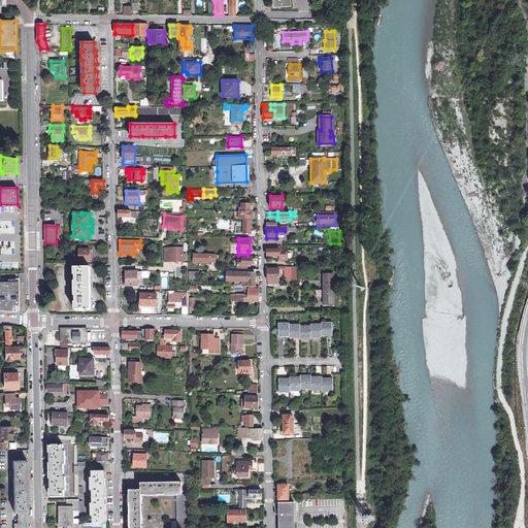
[(278,249),(267,250),(267,256),(278,255),(278,260),(287,260),(287,246),(285,246),(278,246),(278,249)]
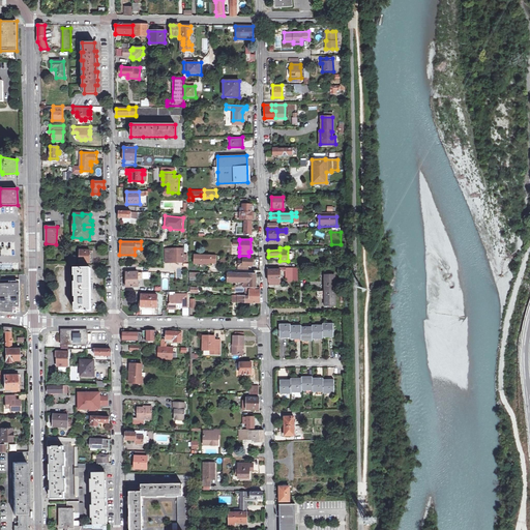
[(184,249),(184,248),(166,248),(167,261),(184,261),(184,249)]
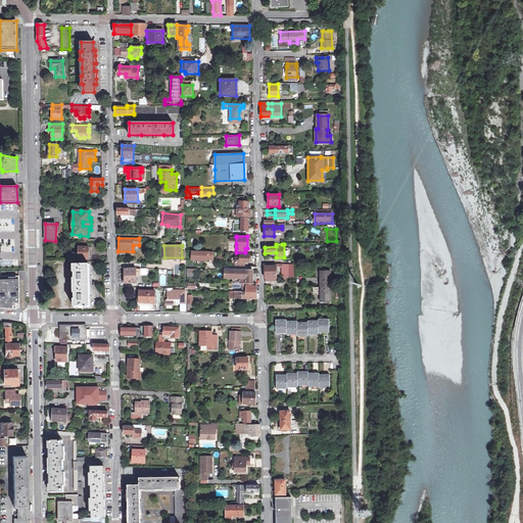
[(90,259),(91,249),(89,248),(89,247),(79,246),(78,258),(90,259)]
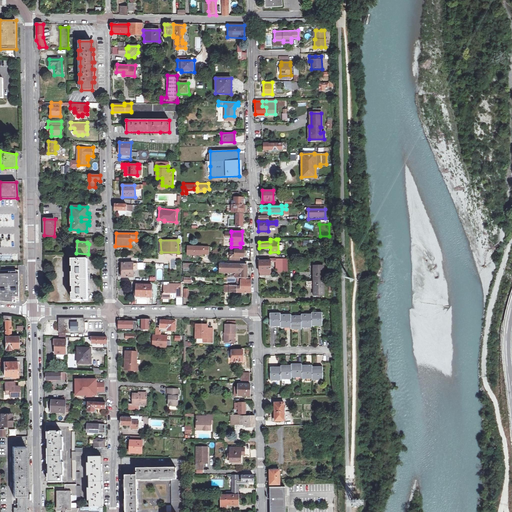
[(207,253),(207,246),(186,245),(186,254),(201,255),(201,253),(207,253)]
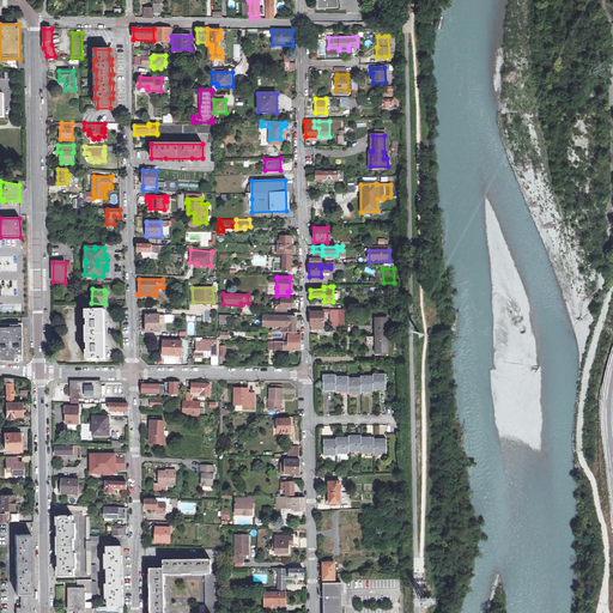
[(287,296),(277,296),(275,302),(275,310),(286,310),(286,307),(291,307),(292,296),(287,296)]
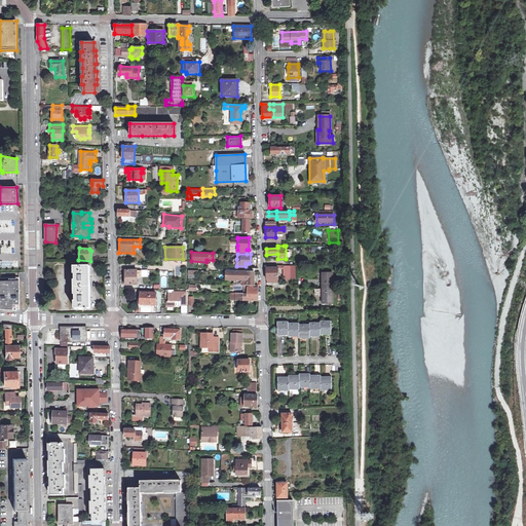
[(272,278),(272,282),(277,282),(277,268),(283,268),(283,279),(289,279),(289,265),(284,265),(272,265),(266,266),(266,278),(272,278)]
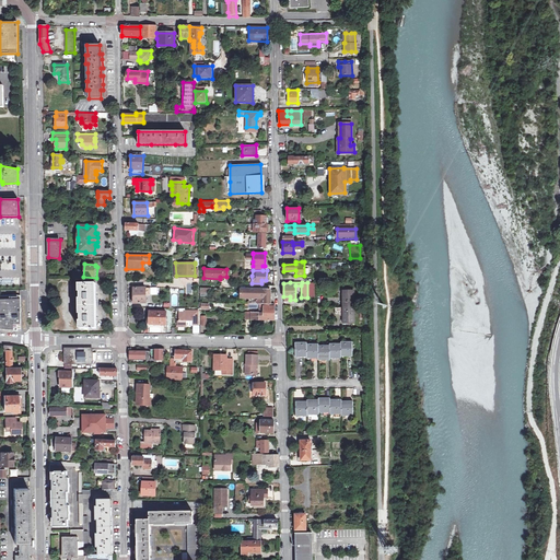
[(78,283),(78,291),(80,291),(80,299),(78,299),(78,314),(80,314),(80,322),(78,322),(78,328),(96,328),(96,316),(95,295),(95,283),(78,283)]
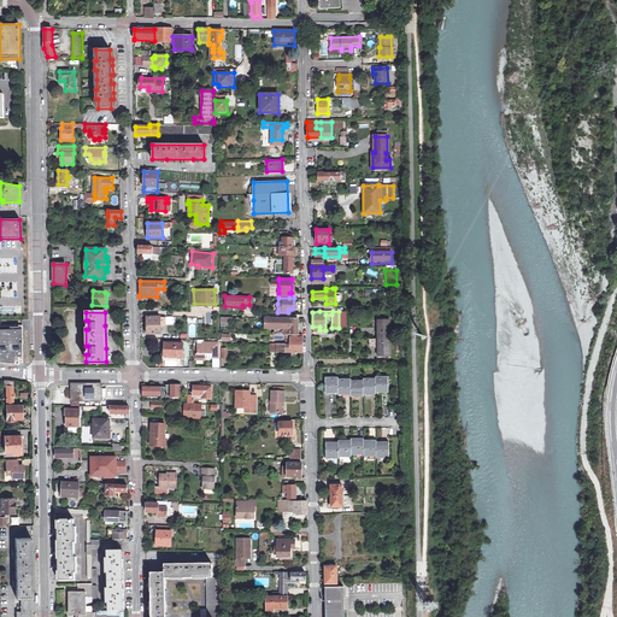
[(160,324),(164,324),(164,317),(146,317),(146,334),(160,334),(160,324)]
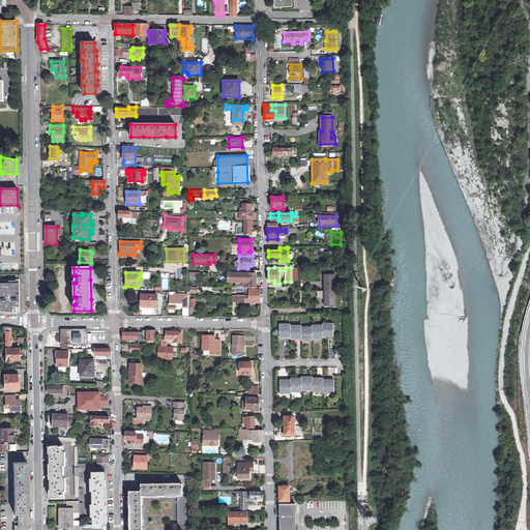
[(249,288),(255,288),(256,281),(256,274),(235,273),(227,273),(226,281),(226,282),(242,282),(242,284),(233,284),(233,287),(249,288)]
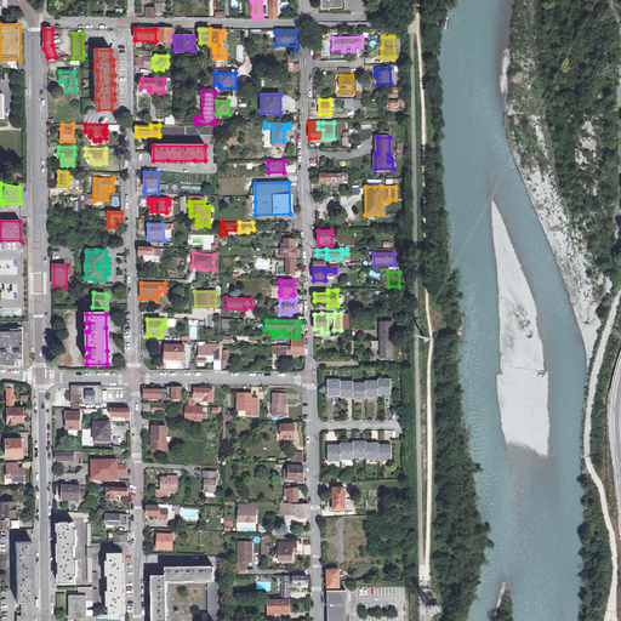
[(377,323),(379,341),(391,341),(389,323),(377,323)]
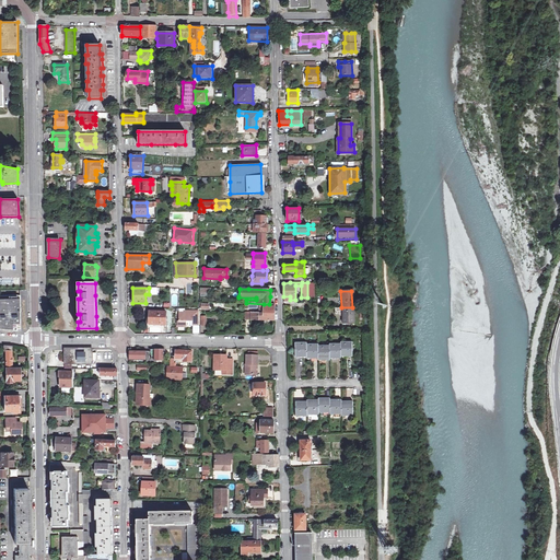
[(20,295),(0,295),(0,329),(14,330),(18,330),(18,329),(21,328),(20,295)]
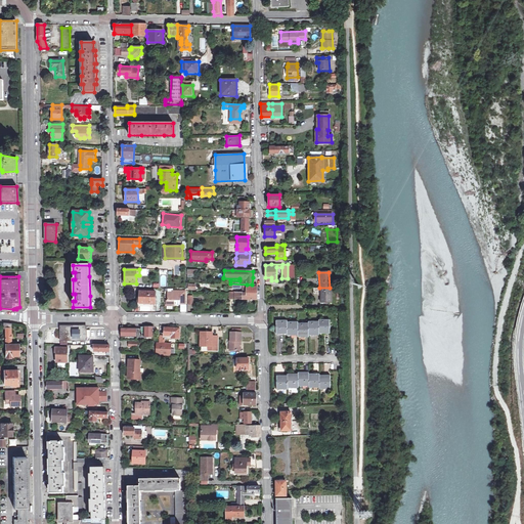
[(247,285),(247,293),(256,293),(256,292),(256,291),(256,285),(252,285),(247,285)]
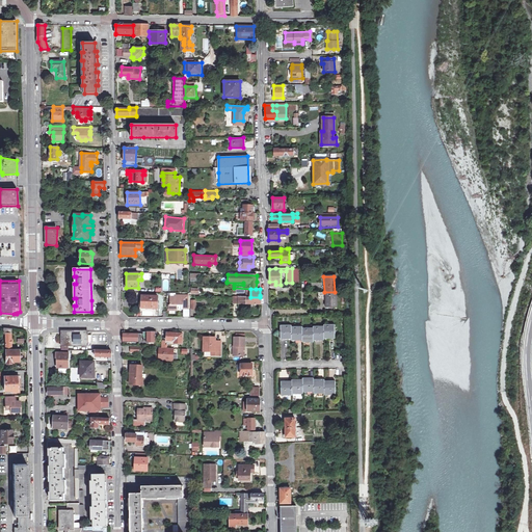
[(335,307),(335,292),(324,292),(324,308),(335,307)]
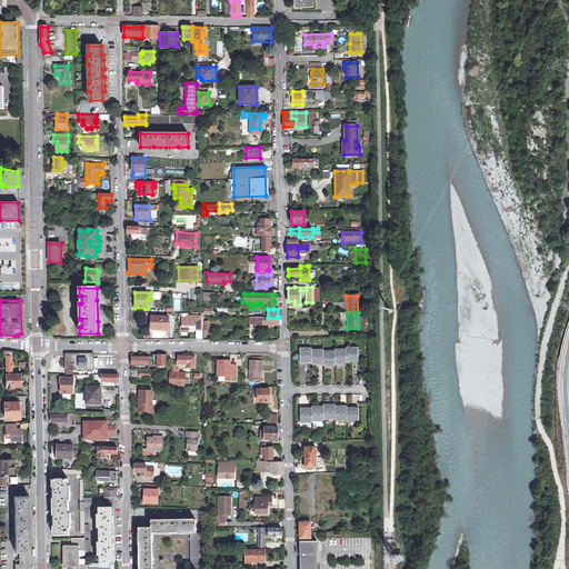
[(168,329),(168,317),(151,316),(151,328),(168,329)]
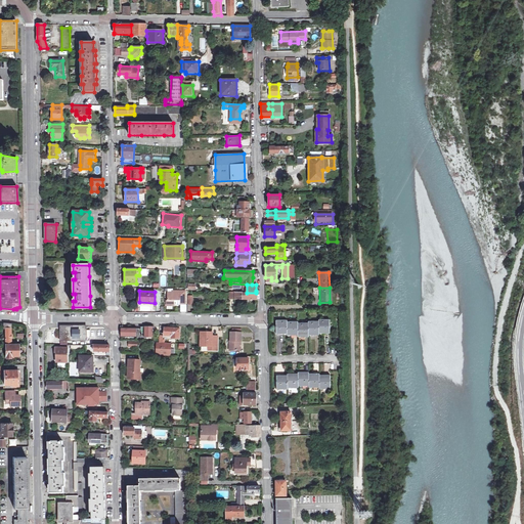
[(166,300),(165,303),(171,305),(173,300),(179,300),(179,304),(184,304),(184,291),(170,291),(170,293),(166,292),(166,300)]
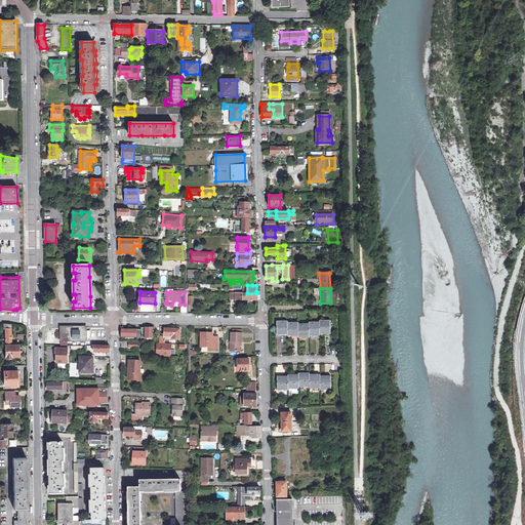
[(287,334),(287,335),(287,336),(297,336),(297,338),(308,338),(308,337),(308,336),(319,336),(319,335),(319,334),(329,334),(329,321),(319,321),(319,322),(308,323),(308,324),(297,325),(297,323),(287,323),(287,322),(287,321),(276,321),(276,334),(287,334)]
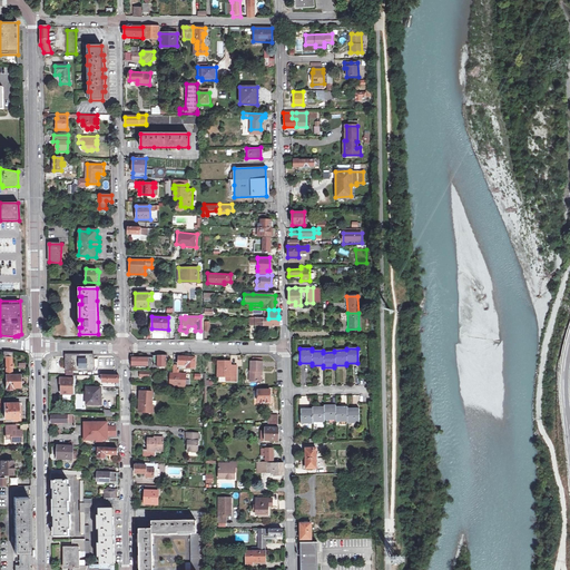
[(0,374),(6,374),(11,374),(11,352),(3,351),(3,357),(6,357),(6,367),(0,367),(0,374)]
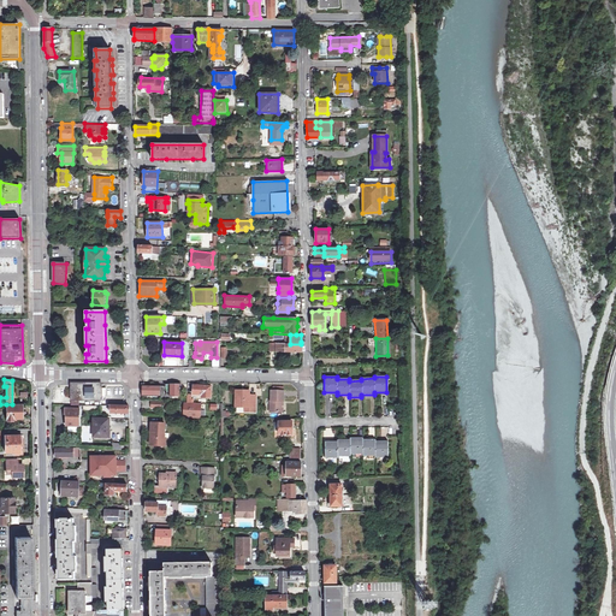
[(101,400),(100,384),(93,384),(70,384),(70,400),(101,400)]
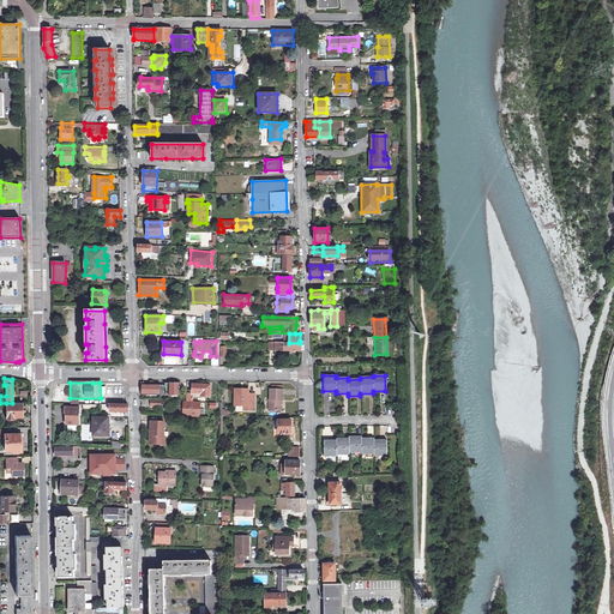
[(180,384),(169,384),(170,397),(180,397),(180,384)]
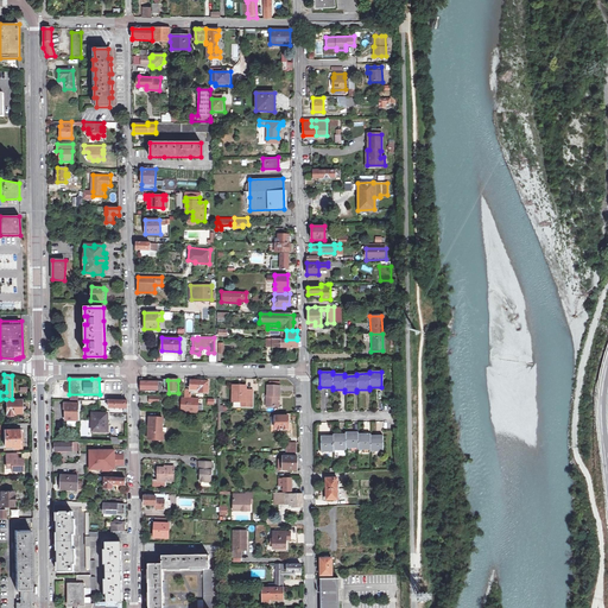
[(198,388),(198,392),(208,392),(208,381),(191,380),(190,388),(198,388)]
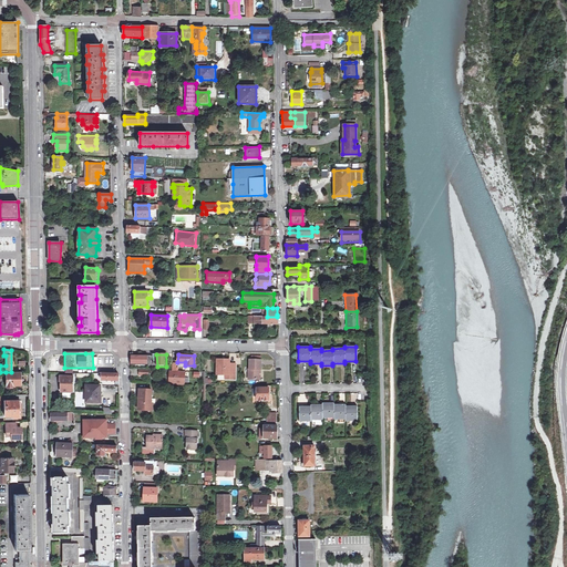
[(230,360),(217,359),(217,374),(226,374),(229,374),(229,379),(235,379),(236,363),(229,363),(230,360)]
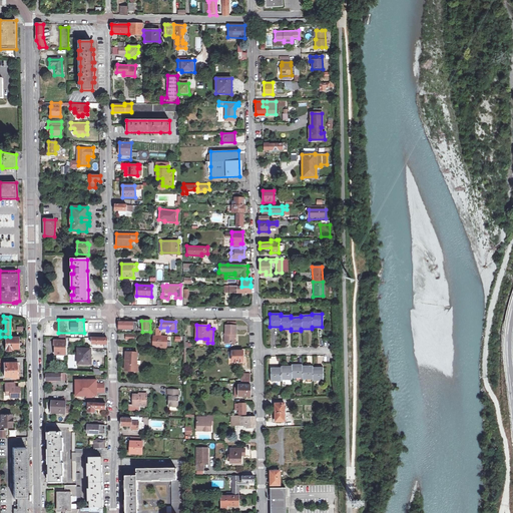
[(235,335),(235,334),(235,326),(226,326),(224,325),(224,334),(223,334),(223,343),(233,343),(233,335),(235,335)]
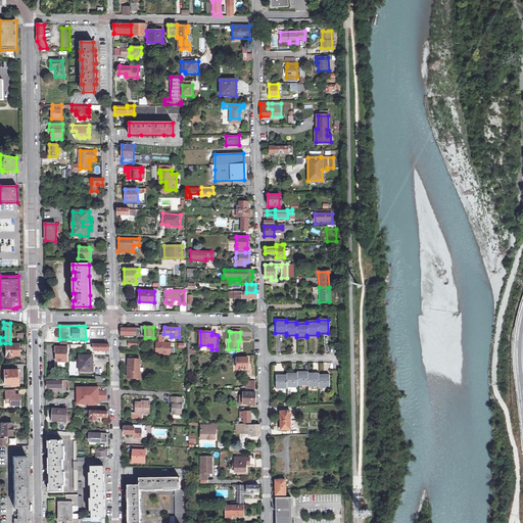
[(156,342),(156,351),(171,352),(171,342),(156,342)]
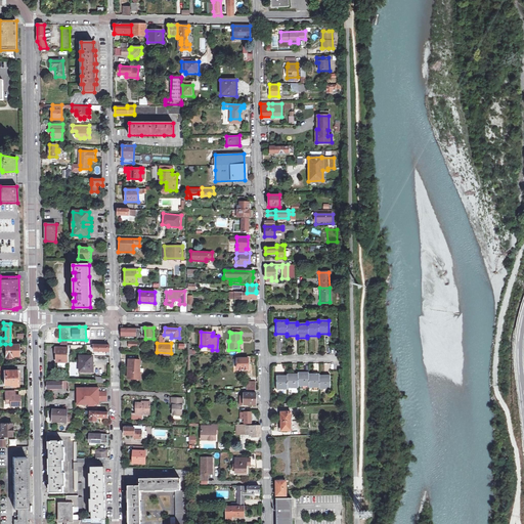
[(10,344),(5,344),(5,348),(3,348),(3,349),(5,349),(5,357),(18,357),(18,344),(10,344)]
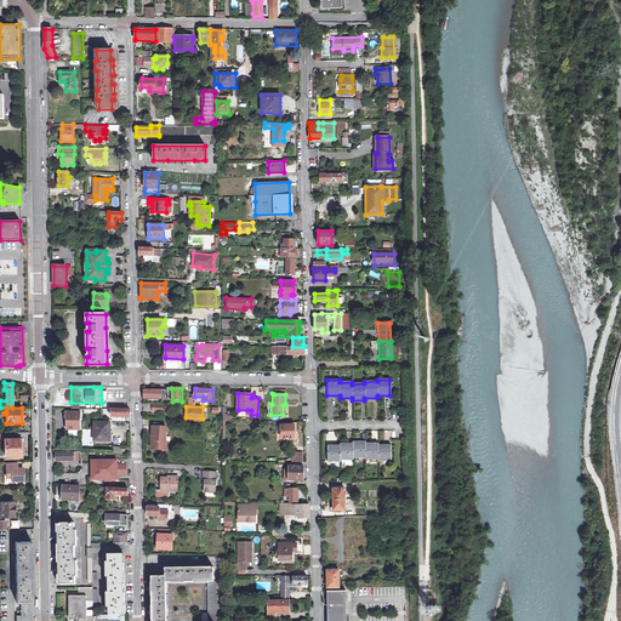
[(68,417),(67,428),(79,429),(80,411),(66,411),(66,419),(68,417)]
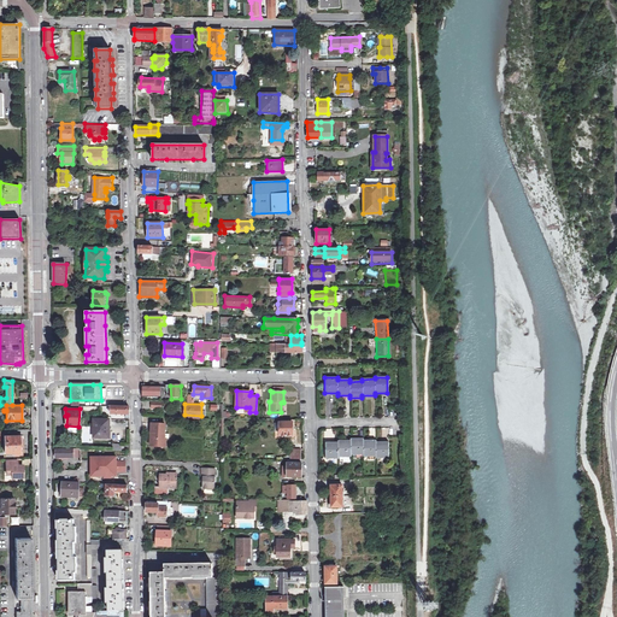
[(109,436),(109,419),(94,419),(93,436),(109,436)]
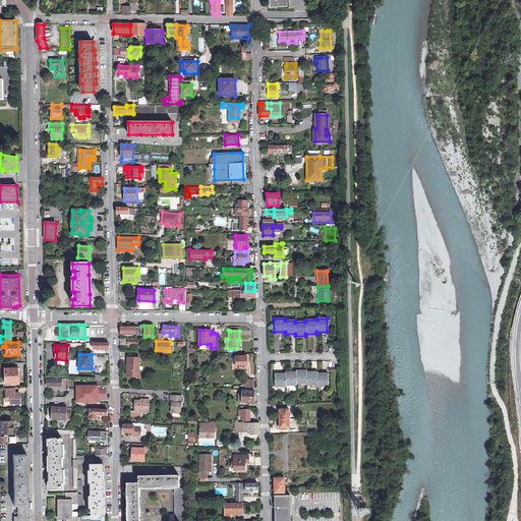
[(235,357),(236,367),(248,367),(248,364),(250,363),(250,359),(248,359),(248,356),(235,357)]
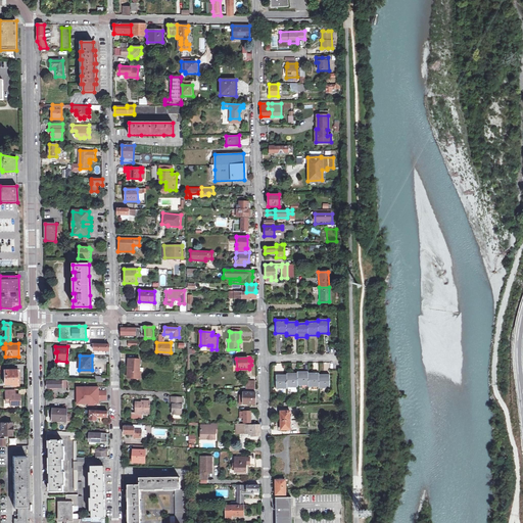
[(129,367),(129,371),(128,371),(128,378),(134,378),(134,375),(139,376),(139,371),(137,371),(138,367),(139,367),(140,360),(129,359),(128,366),(129,367)]
